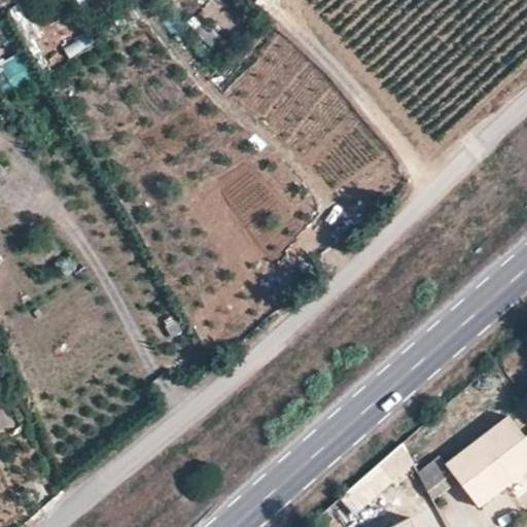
[(73,0),(82,10),(95,0),(73,0)]
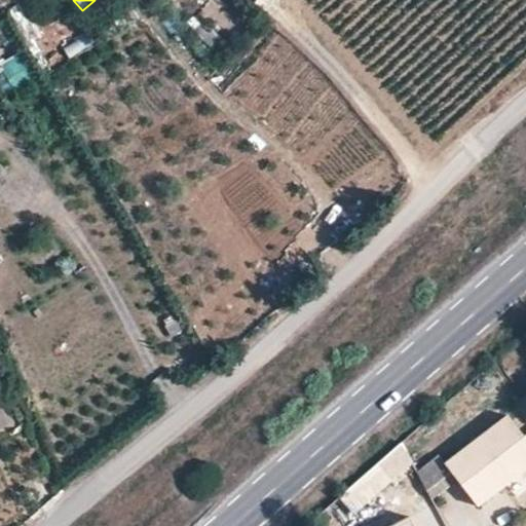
[(27,57),(0,66),(0,81),(6,97),(37,85),(27,57)]
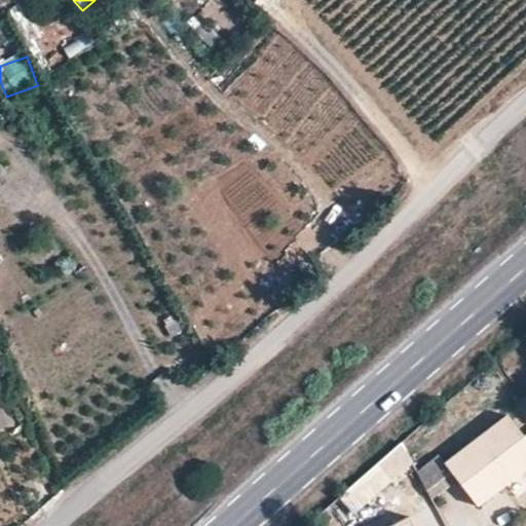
[(525,435),(524,437),(506,414),(444,463),(453,476),(477,504),(525,465),(525,435)]
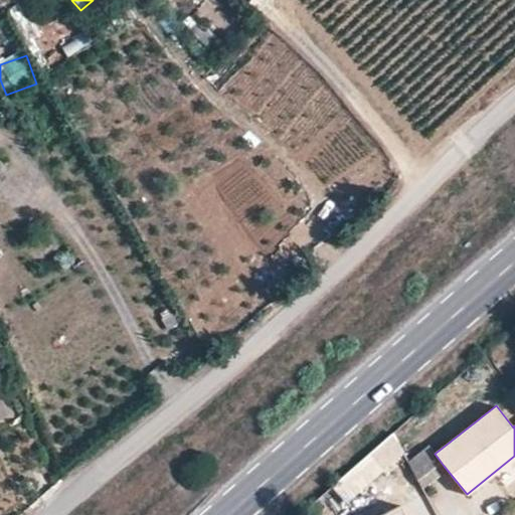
[(393,433),(333,485),(348,500),(404,454),(393,433)]
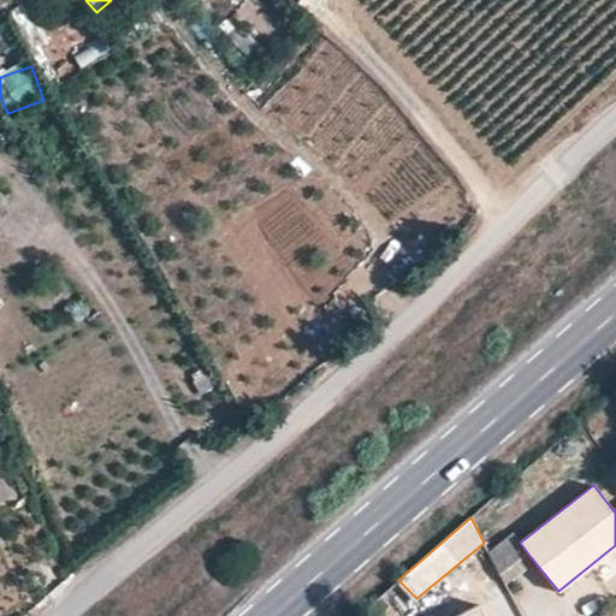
[(495,563),(504,580),(531,557),(520,543),(495,563)]
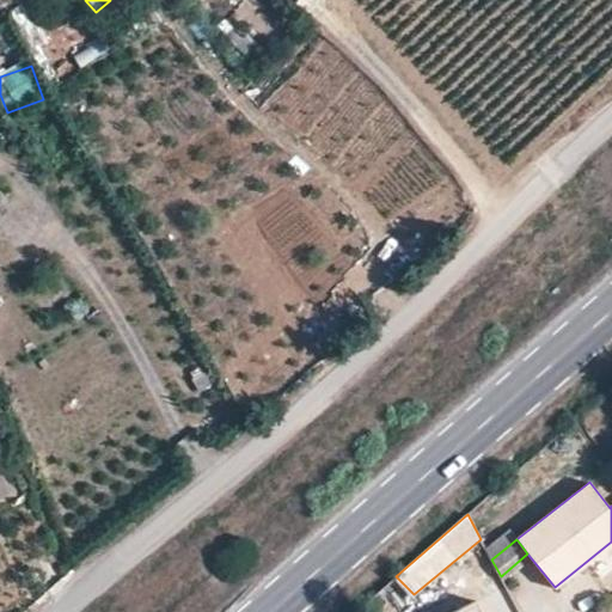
[(485,611),(478,598),(452,611),(485,611)]
